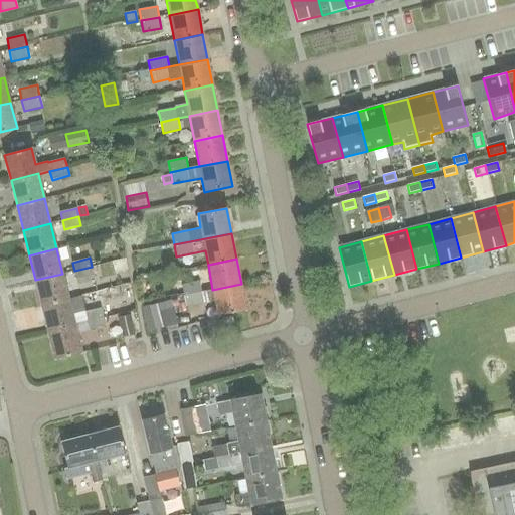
[(95,278),(92,267),(74,271),(77,282),(95,278)]
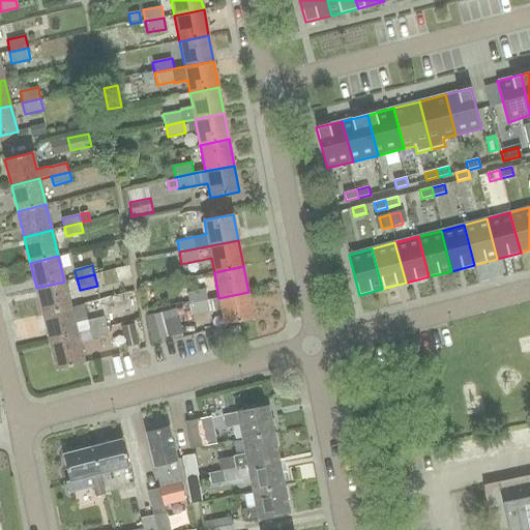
[(70,307),(64,282),(36,288),(42,314),(70,307)]
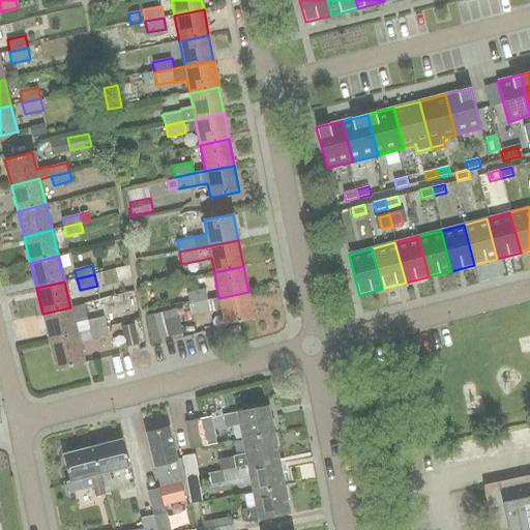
[(187,293),(189,303),(208,300),(206,289),(187,293)]
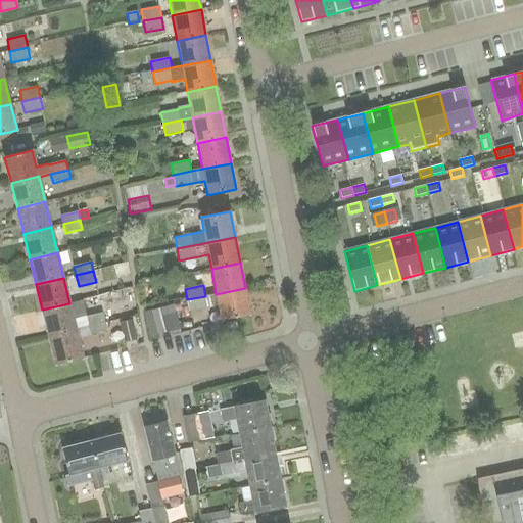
[(250,315),(245,288),(216,294),(205,296),(187,299),(189,312),(207,307),(207,308),(219,306),(221,320),(250,315)]
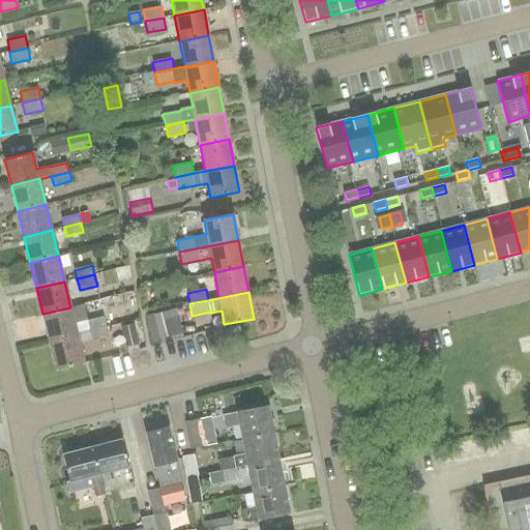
[(77,332),(70,307),(42,314),(49,340),(77,332)]
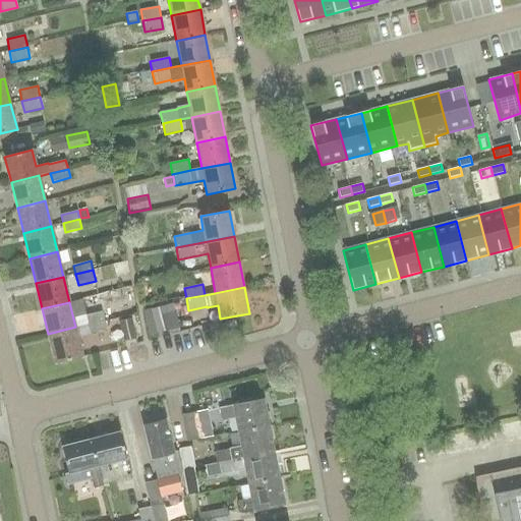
[(179,327),(172,303),(152,308),(143,310),(150,335),(179,327)]
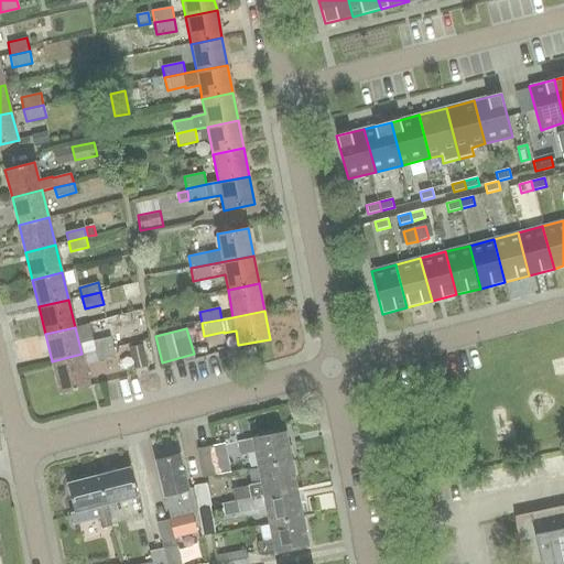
[(114,346),(111,337),(93,342),(95,351),(114,346)]
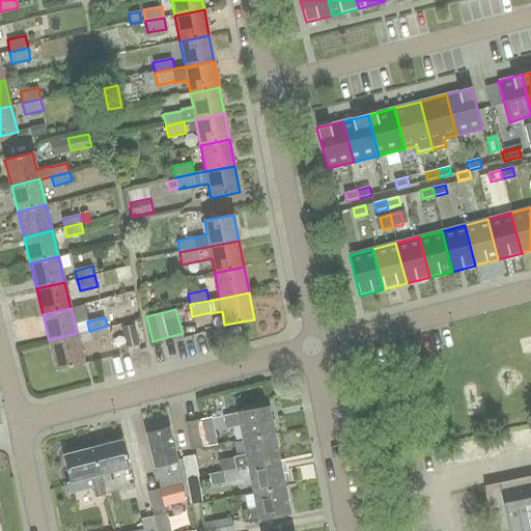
[(139,344),(134,325),(121,328),(126,347),(139,344)]
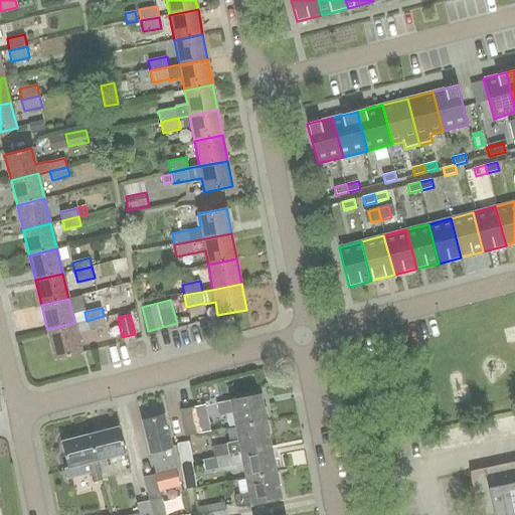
[(106,325),(104,316),(87,321),(89,329),(106,325)]
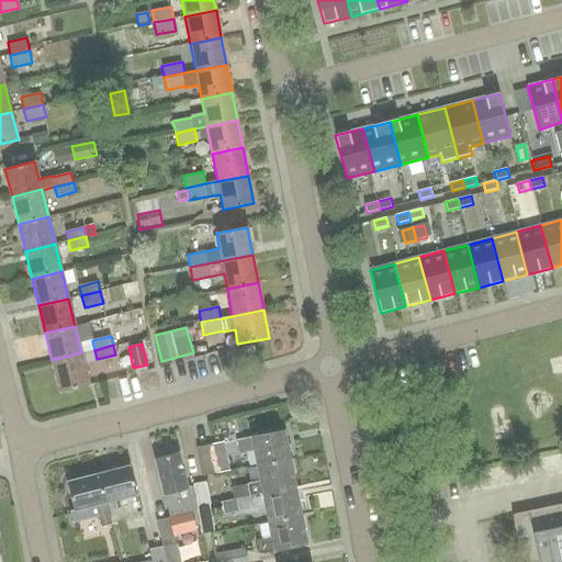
[(89,385),(81,352),(52,360),(59,392),(89,385)]
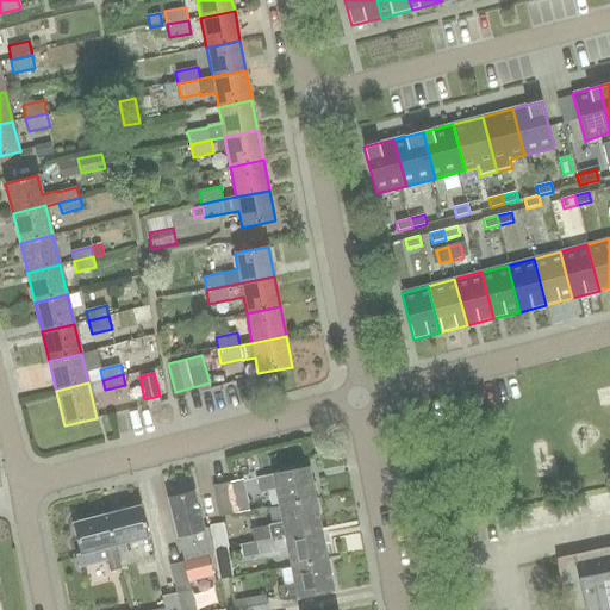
[(277,487),(280,505),(317,498),(315,483),(311,484),(307,467),(274,474),(274,475),(256,478),(260,491),(277,487)]
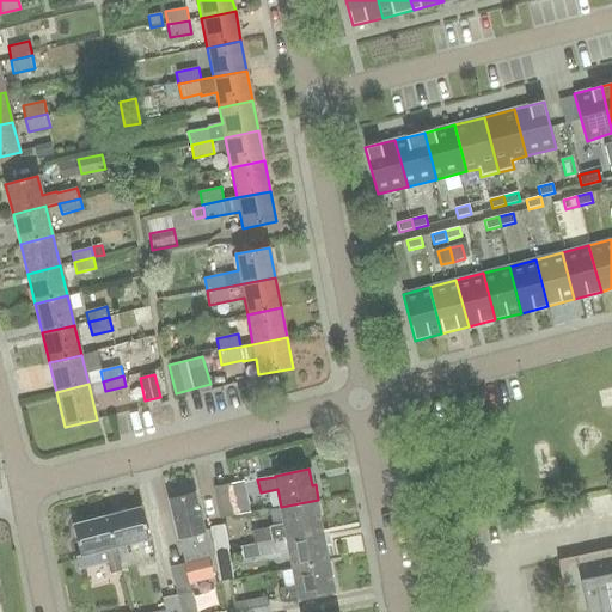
[(220,518),(236,514),(230,484),(214,488),(220,518)]
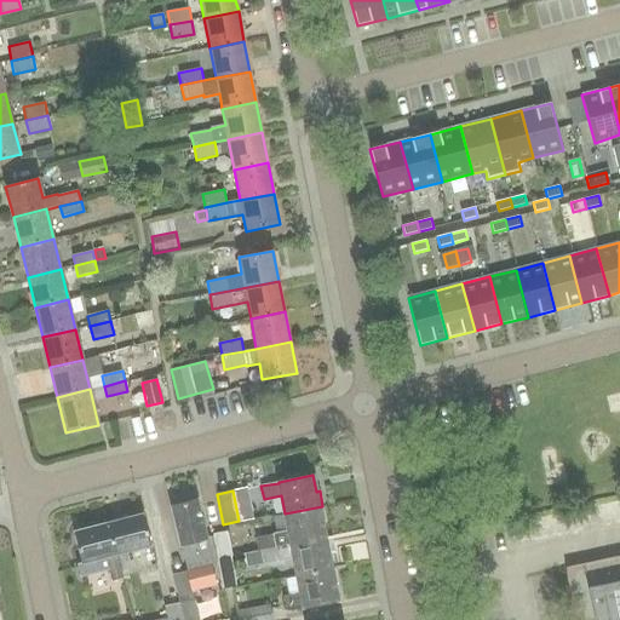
[(197,500),(171,506),(181,545),(188,570),(193,590),(217,584),(212,564),(218,563),(211,537),(207,538),(197,500)]
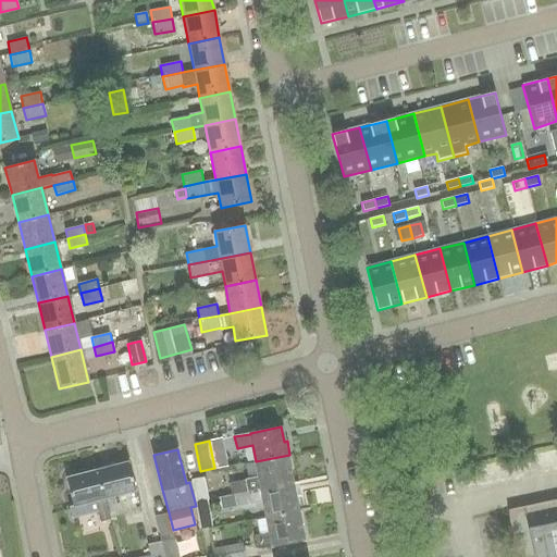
[(259,477),(230,483),(232,495),(292,483),(289,469),(293,469),(289,455),(256,461),(259,477)]
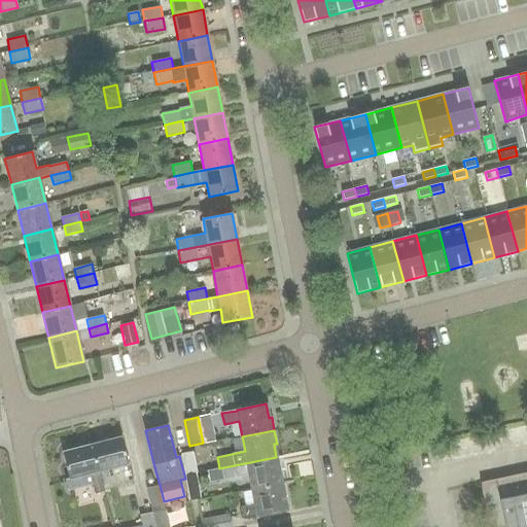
[(120,436),(92,445),(102,486),(111,483),(107,469),(128,464),(120,436)]
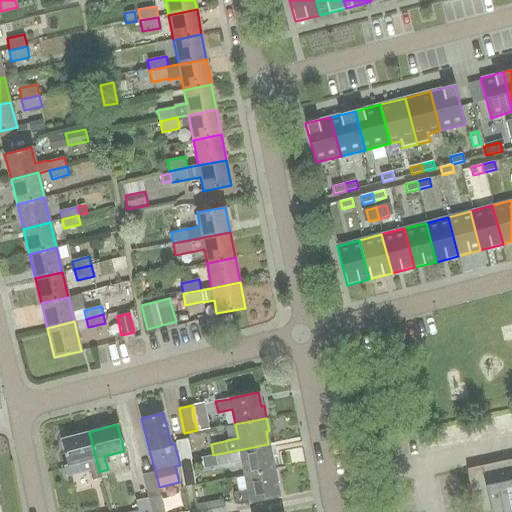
[(89,432),(61,439),(67,464),(63,465),(66,477),(91,471),(91,474),(93,479),(101,477),(99,472),(89,432)]
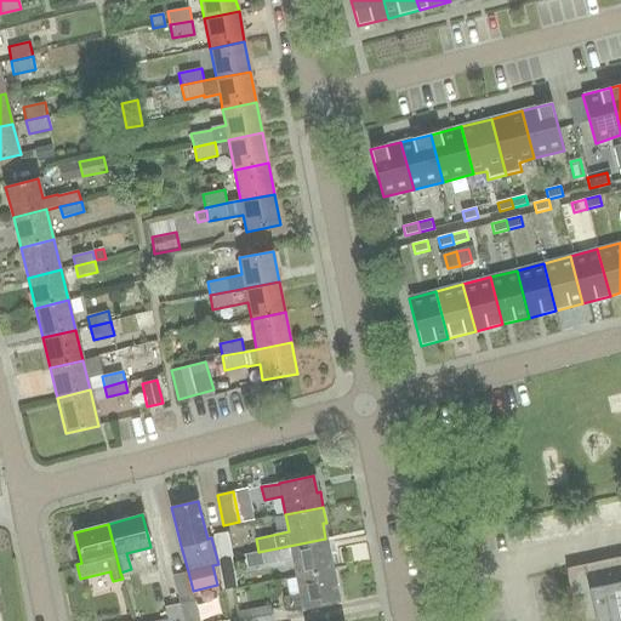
[(229,533),(214,535),(218,560),(228,558),(233,557),(229,533)]
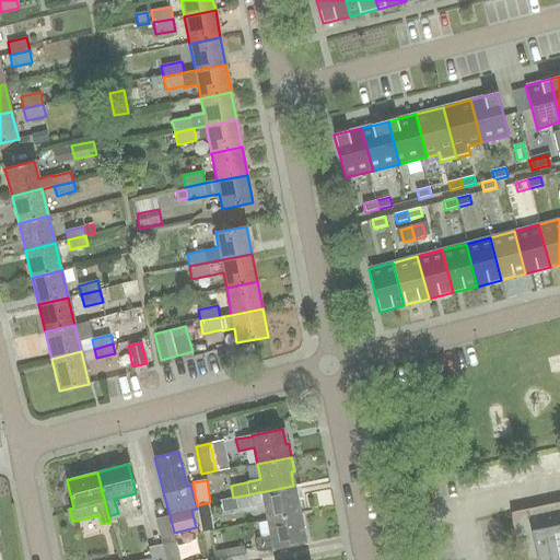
[(296,500),(293,486),(233,498),(235,510),(265,503),(268,520),(302,513),(300,499),(296,500)]
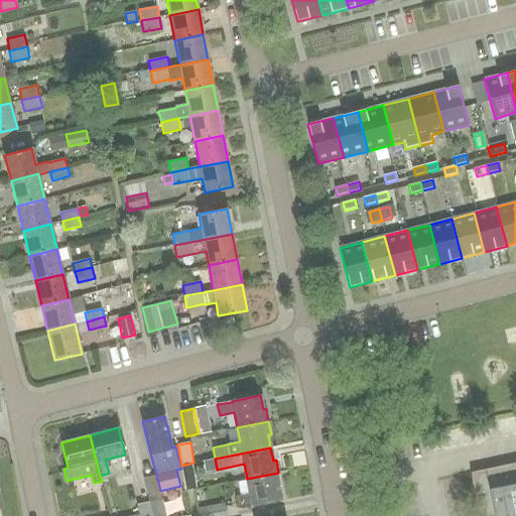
[(181,466),(186,490),(195,489),(189,464),(181,466)]
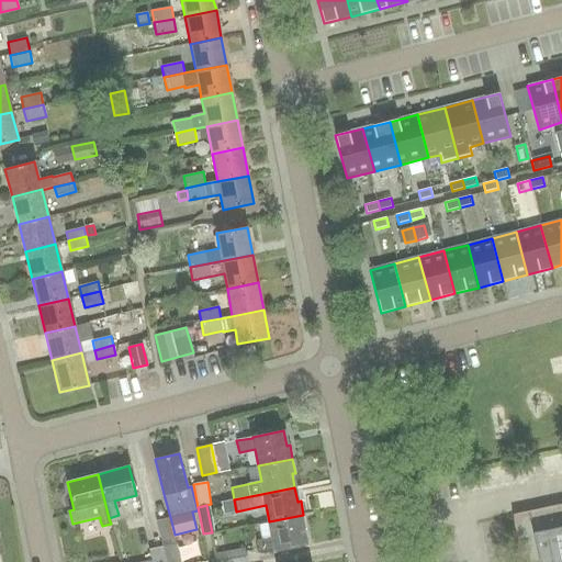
[(306,529),(303,515),(269,521),(272,538),(257,541),(259,553),(274,550),(306,544),(303,529),(306,529)]
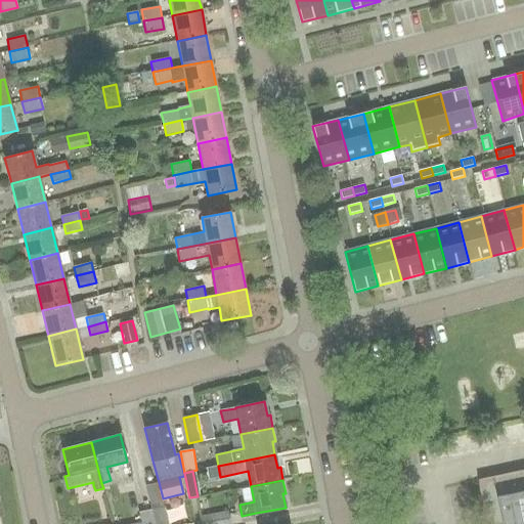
[(523,523),(523,490),(496,496),(501,523),(523,523)]
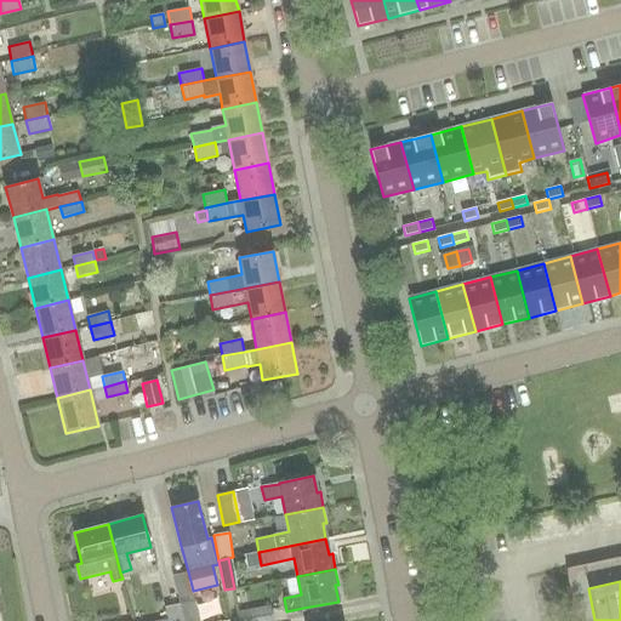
[(200,620),(194,597),(180,602),(182,610),(184,620),(200,620)]
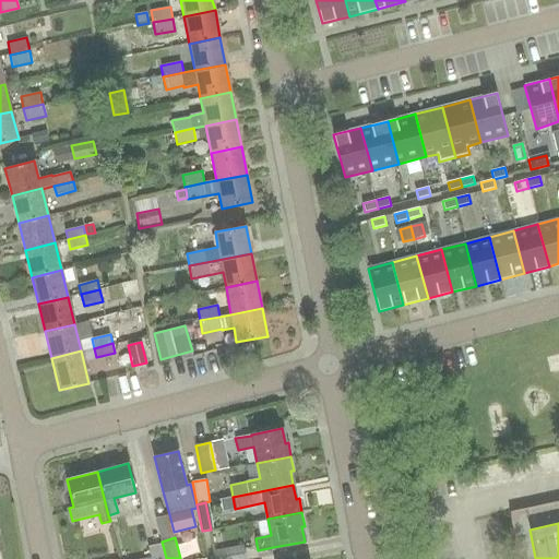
[(152,558),(166,558),(164,549),(162,542),(149,544),(152,556),(152,558)]
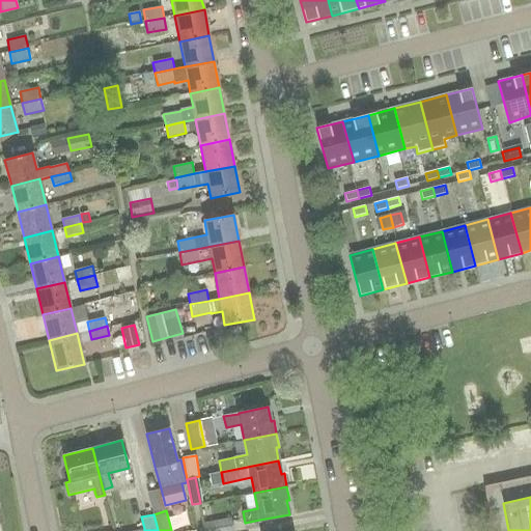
[(203,530),(232,530),(230,518),(202,523),(202,524),(203,530)]
